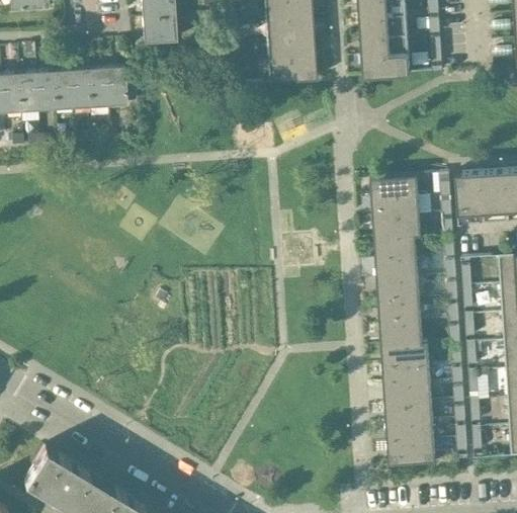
[(47,0),(9,0),(10,10),(48,8),(47,0)]
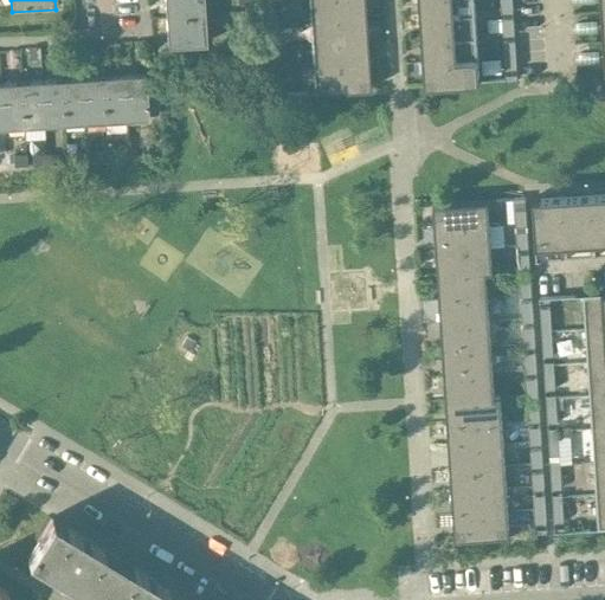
[(203,0),(163,0),(166,21),(204,18),(203,0)]
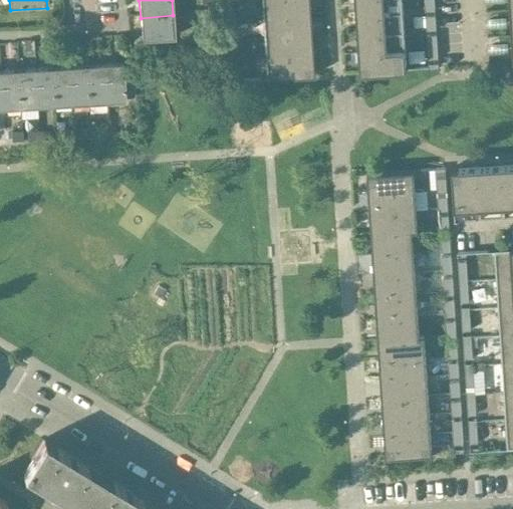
[(404,15),(403,0),(355,0),(357,18),(404,15)]
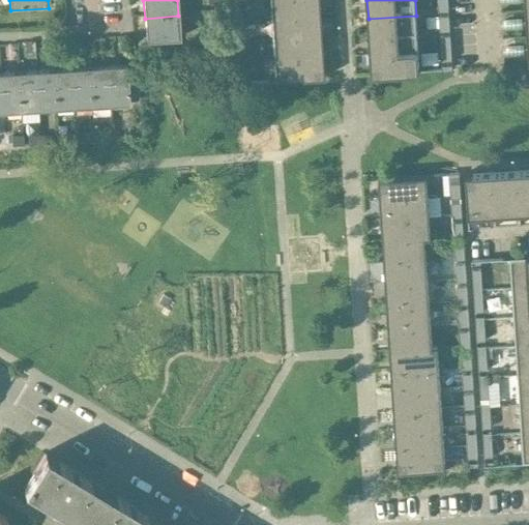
[(319,22),(318,9),(318,1),(269,5),(271,25),(319,22)]
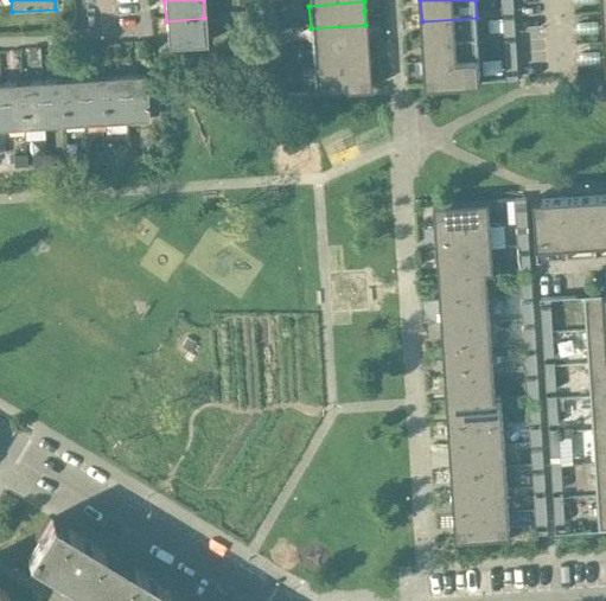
[(514,16),(514,1),(502,2),(503,16),(514,16)]
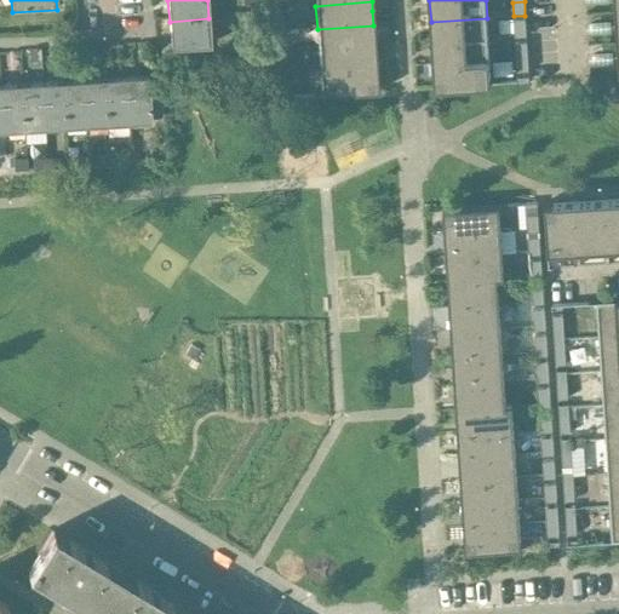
[(287,21),(287,7),(275,9),(275,22),(287,21)]
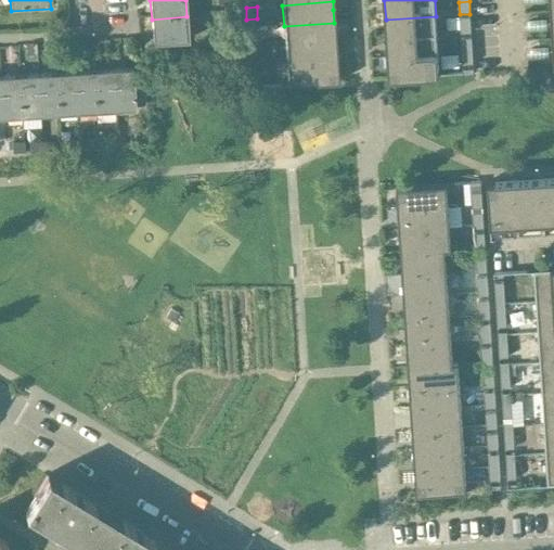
[(187,16),(152,20),(154,47),(189,45),(187,16)]
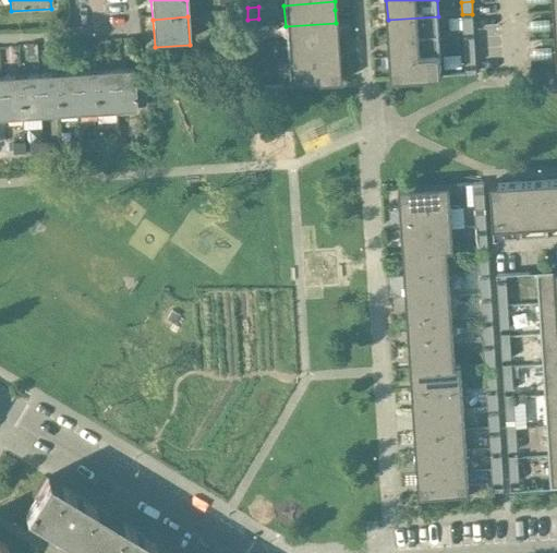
[(220,17),(220,28),(230,28),(230,16),(220,17)]
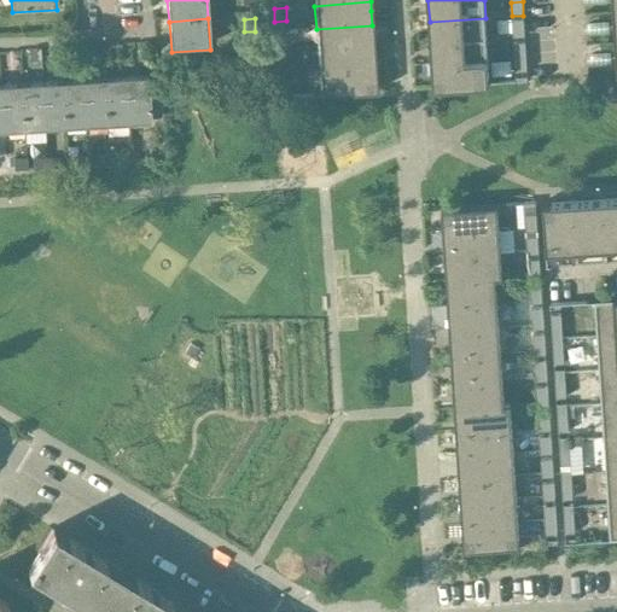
[(487,41),(485,18),(430,22),(431,45),(487,41)]
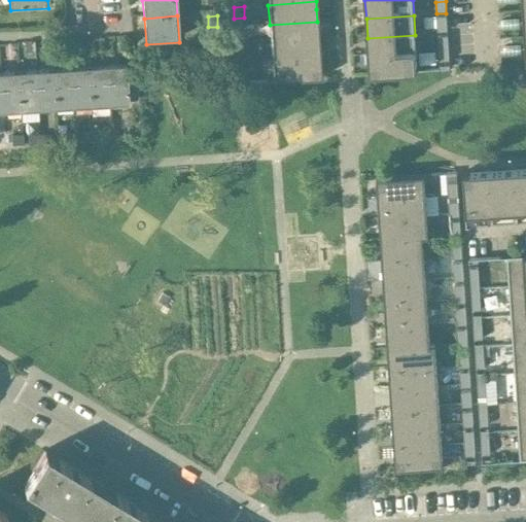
[(448,33),(447,21),(436,22),(437,33),(448,33)]
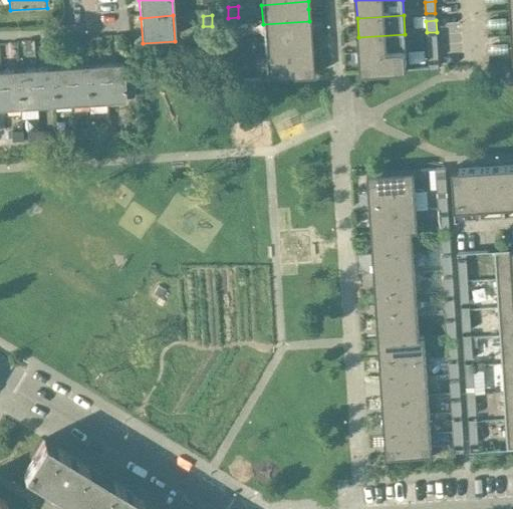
[(310,40),(310,28),(309,21),(263,24),(264,43),(310,40)]
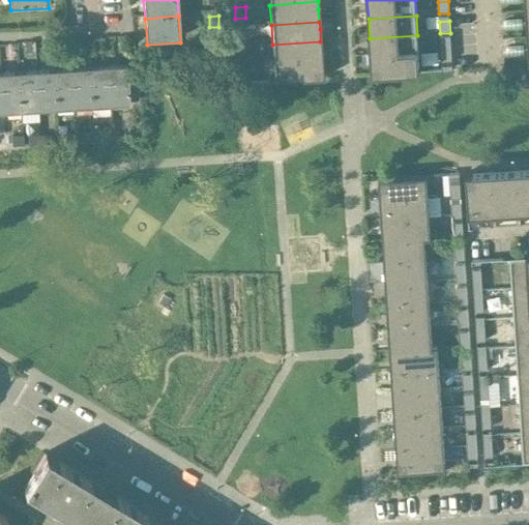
[(247,38),(246,26),(236,27),(236,38),(247,38)]
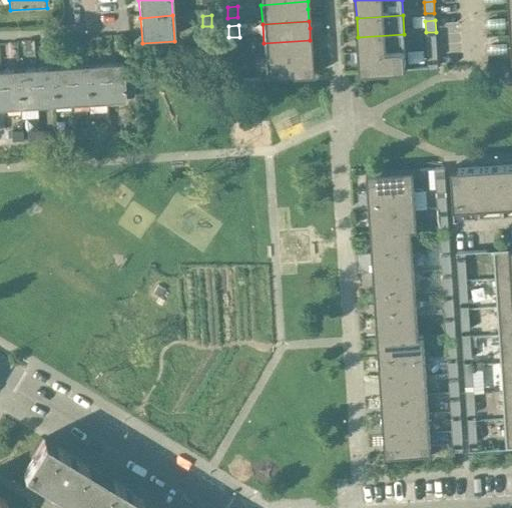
[(406,53),(404,34),(358,37),(359,56),(406,53)]
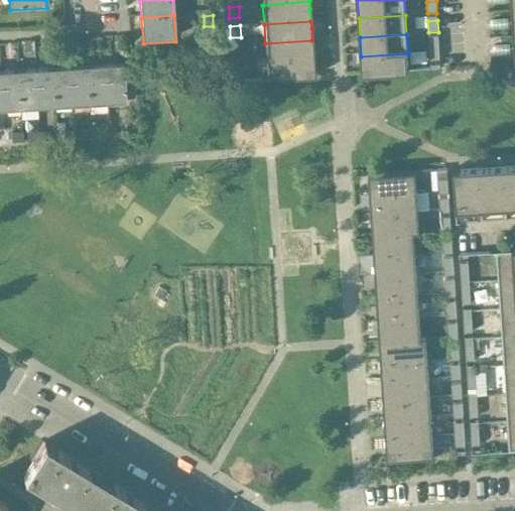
[(439,51),(438,39),(429,40),(429,52),(439,51)]
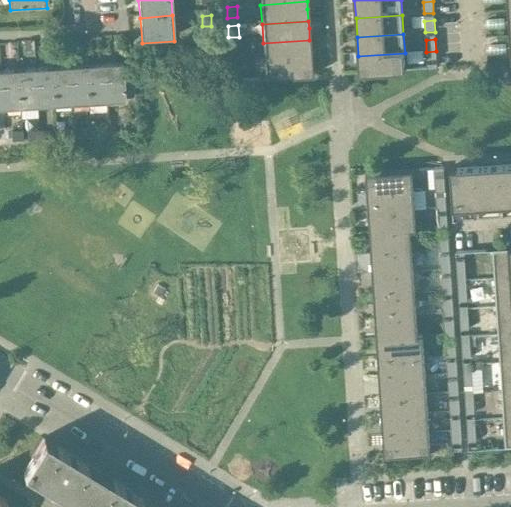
[(311,59),(310,47),(309,40),(263,43),(264,62),(311,59)]
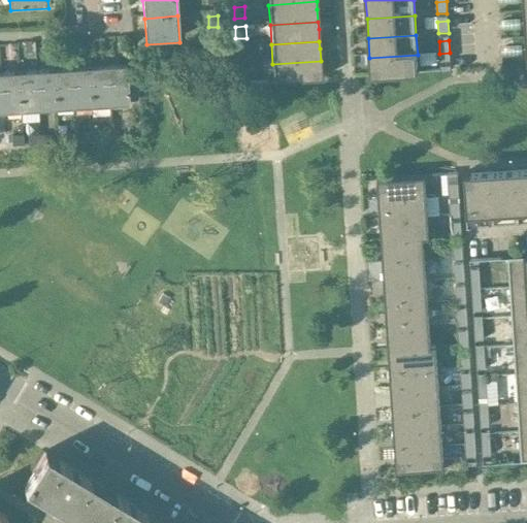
[(248,58),(246,45),(236,46),(237,58),(248,58)]
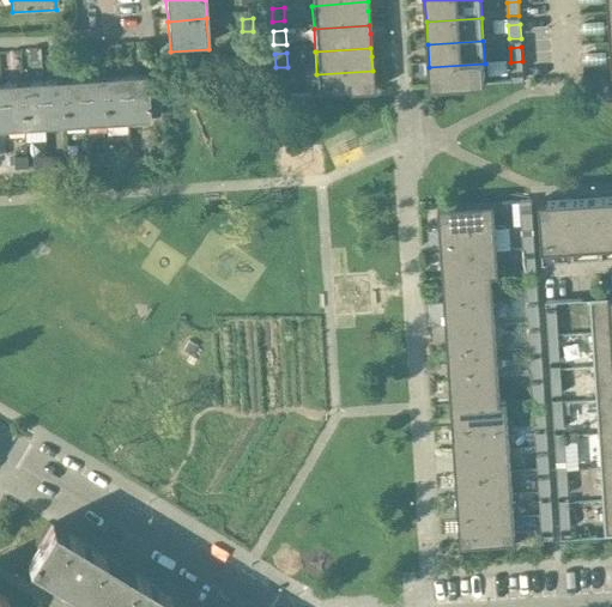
[(523,76),(522,61),(510,62),(511,76),(523,76)]
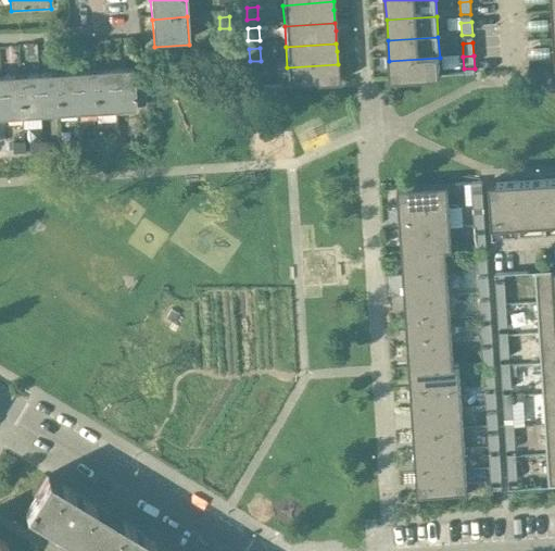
[(441,79),(440,58),(389,61),(390,83),(441,79)]
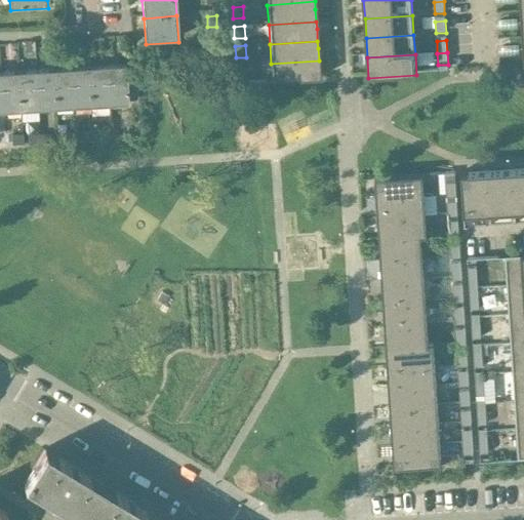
[(320,81),(320,77),(319,61),(271,64),(273,84),(320,81)]
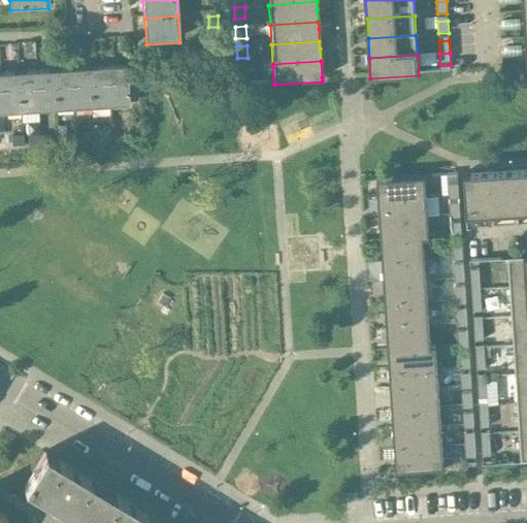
[(249,78),(248,66),(237,66),(238,78),(249,78)]
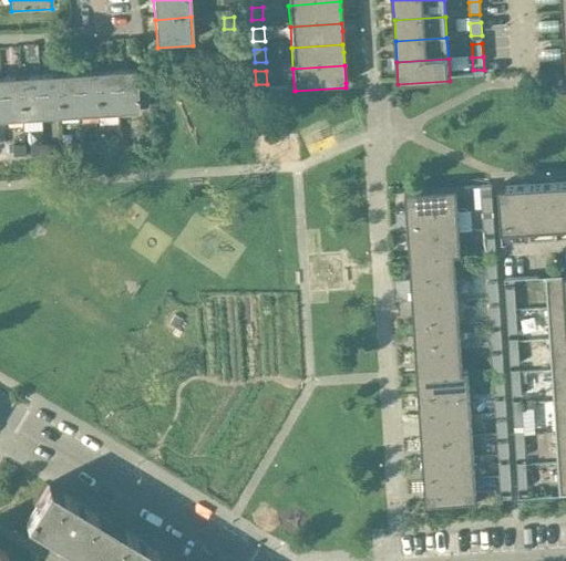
[(135,74),(115,75),(119,116),(139,115),(135,74)]
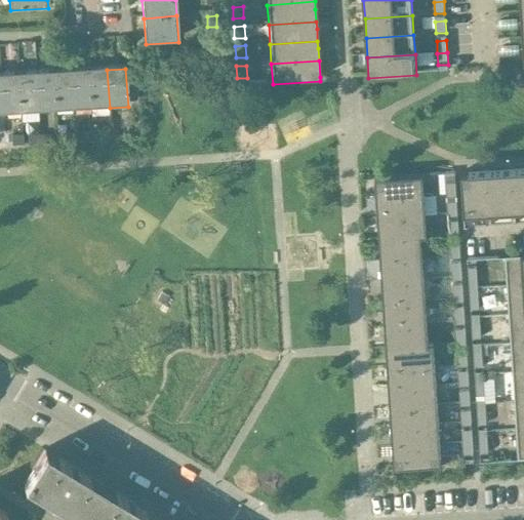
[(107,70),(89,71),(92,109),(110,108),(107,70)]
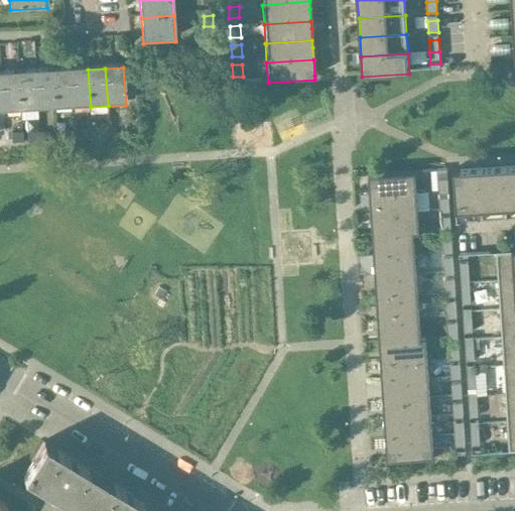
[(88,70),(71,71),(73,108),(91,107),(88,70)]
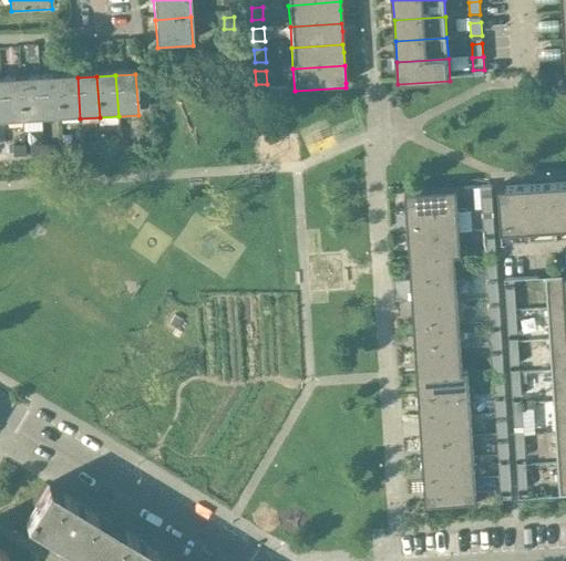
[(78,78),(58,79),(60,120),(80,118),(78,78)]
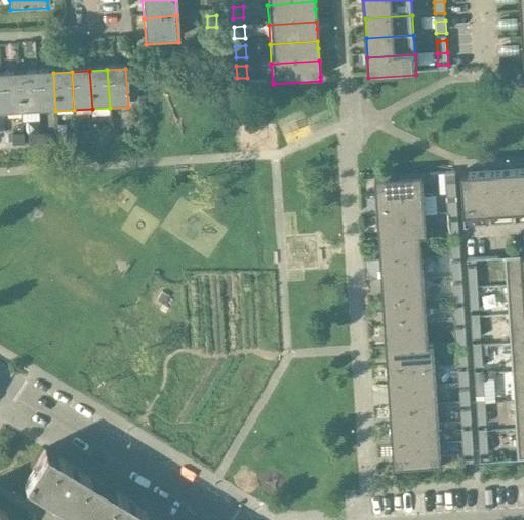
[(53,73),(36,74),(38,113),(55,111),(53,73)]
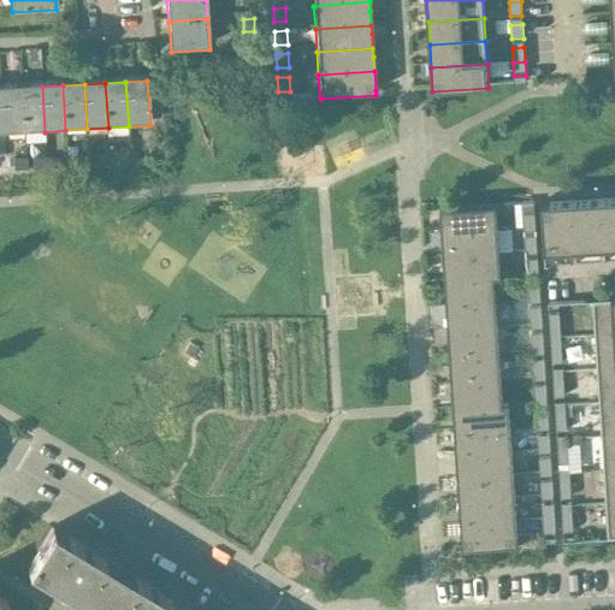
[(42,87),(22,89),(24,134),(45,132),(42,87)]
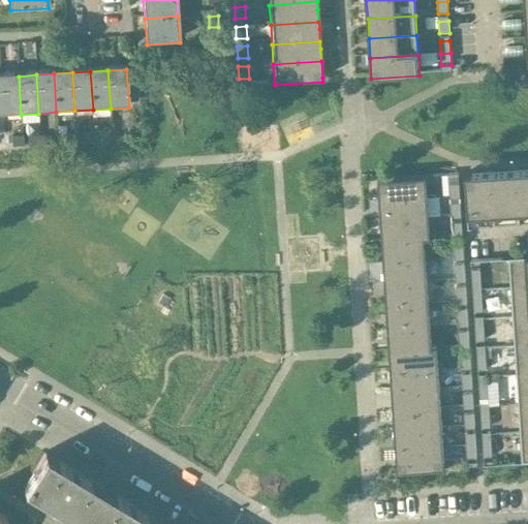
[(19,76),(1,78),(3,116),(21,115),(19,76)]
